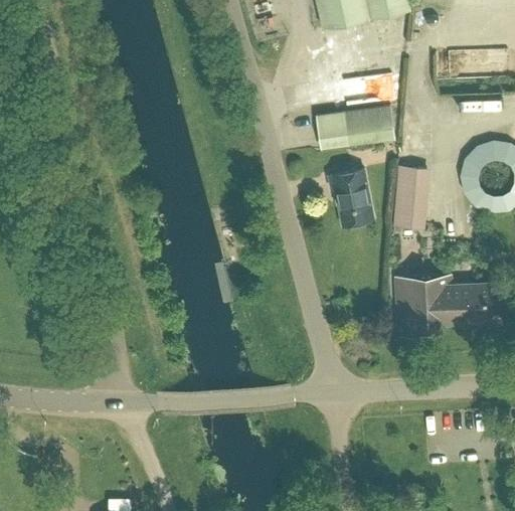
[(316,0),(323,31),(409,12),(406,0),(316,0)]
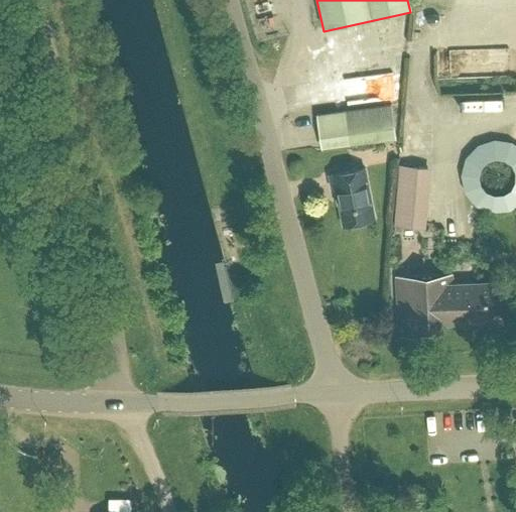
[(434,100),(435,111),(452,110),(450,99),(434,100)]
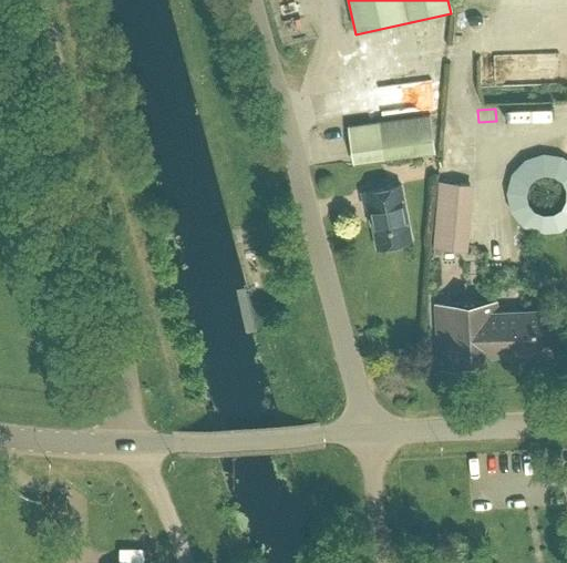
[(383,161),(435,154),(430,119),(348,130),(351,147),(381,144),(383,161)]
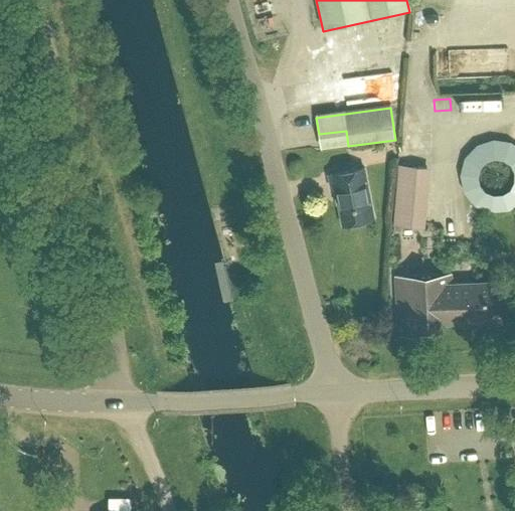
[(425,232),(430,183),(431,170),(398,167),(396,180),(392,228),(425,232)]
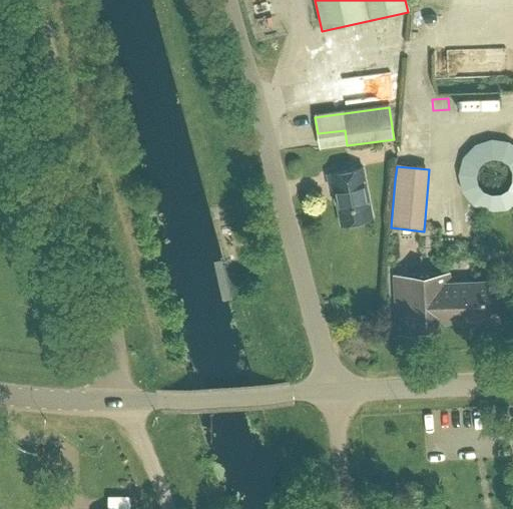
[(373,220),(364,169),(328,176),(331,190),(335,190),(342,226),(373,220)]
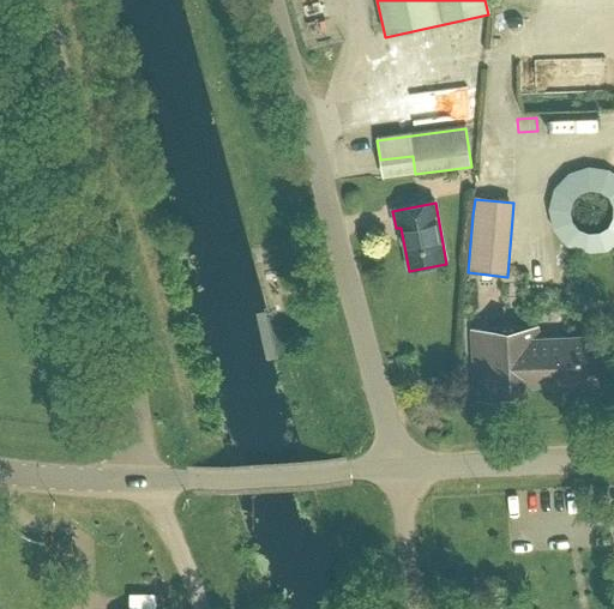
[(539,341),(539,330),(470,332),(474,403),(525,402),(524,389),(599,385),(595,338),(539,341)]
